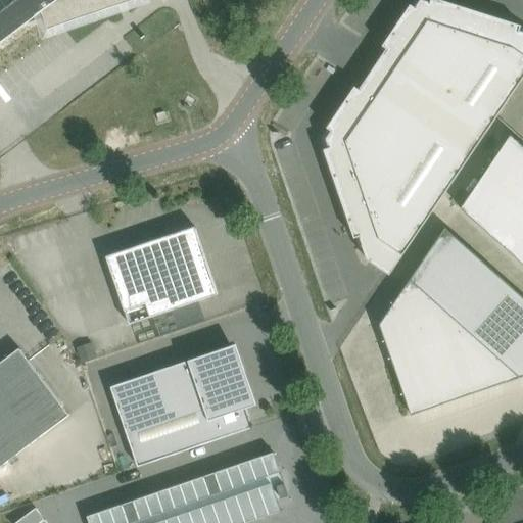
[(0,0),(0,43),(36,17),(43,11),(47,25),(112,2),(111,0),(136,0),(137,1),(138,0),(0,0)]
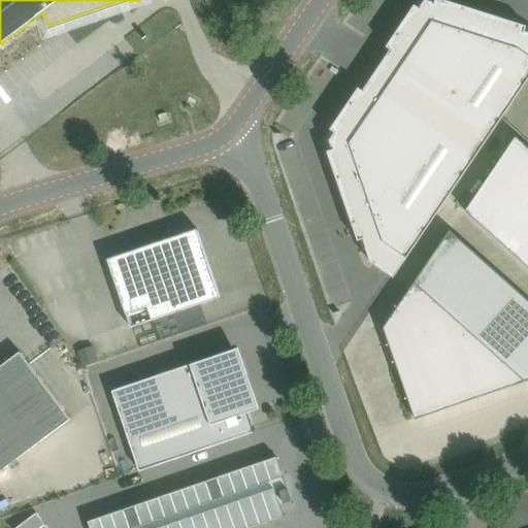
[(371,262),(373,264),(393,277),(394,277),(400,268),(502,118),(527,79),(527,31),(526,30),(527,26),(447,0),(435,0),(435,2),(429,0),(424,0),(420,7),(416,5),(415,4),(387,46),(391,50),(363,90),(359,87),(330,129),(331,129),(335,132),(329,140),(332,149),(328,151),(327,151),(358,240),(359,240),(363,238),(367,251),(371,262)]
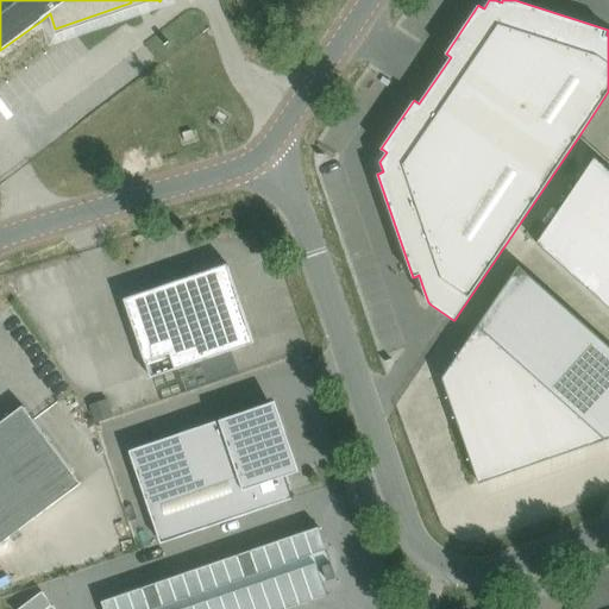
[(608,168),(595,156),(537,243),(608,307),(608,168)]
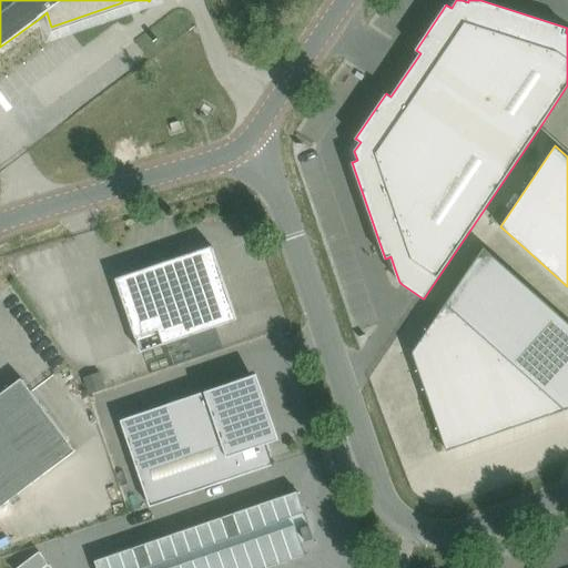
[(211,245),(115,277),(140,351),(236,318),(211,245)]
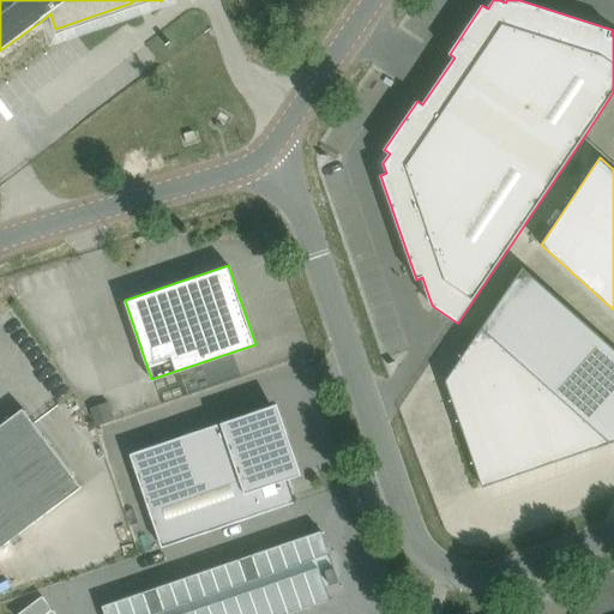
[(481,327),(445,380),(482,487),(611,443),(613,441),(613,348),(522,268),(481,327)]
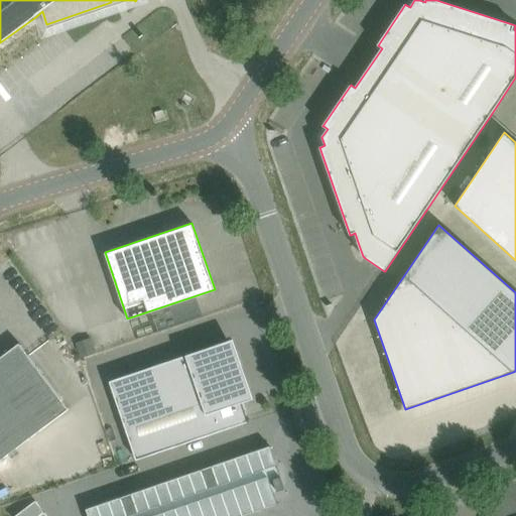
[(136,460),(249,420),(249,419),(247,419),(241,402),(247,400),(246,398),(245,399),(226,343),(228,342),(227,341),(109,381),(136,460)]
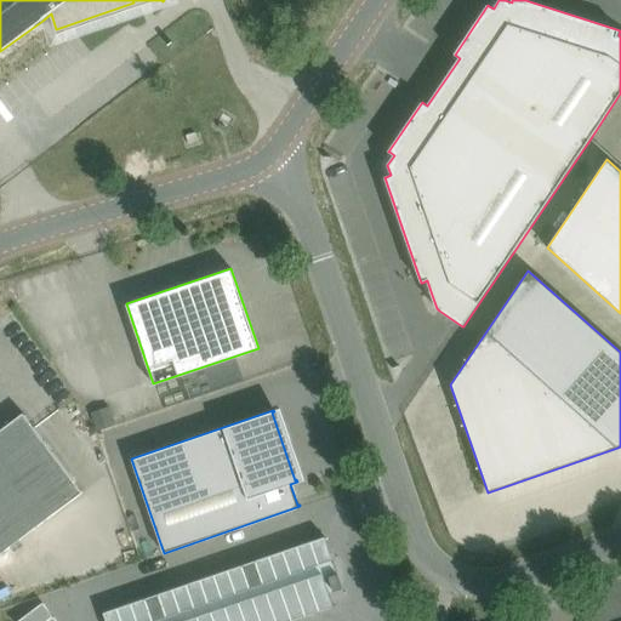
[(0,554),(84,493),(24,414),(0,431),(0,554)]
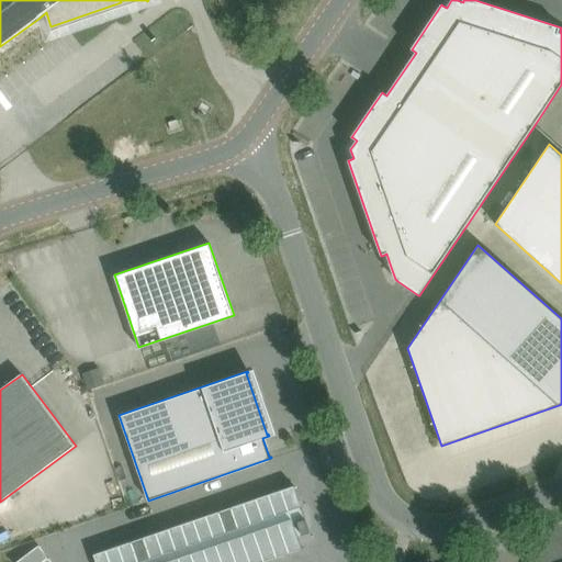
[(294,486),(94,554),(97,561),(261,561),(302,548),(292,519),(304,515),(294,486)]
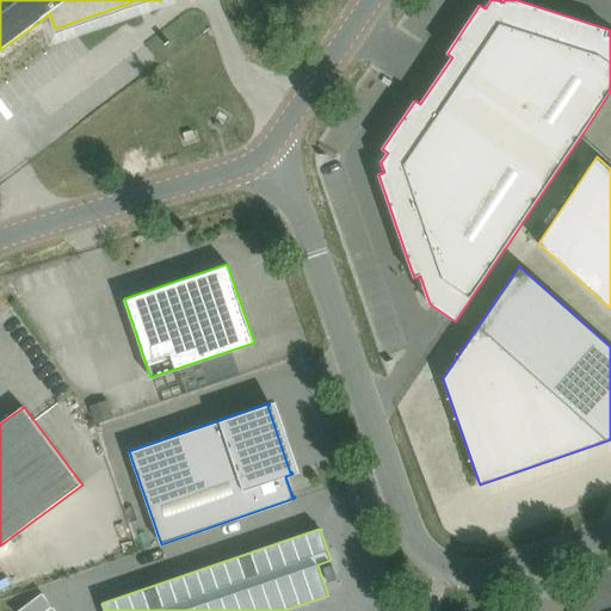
[(55,610),(39,588),(12,609),(13,610),(55,610)]
